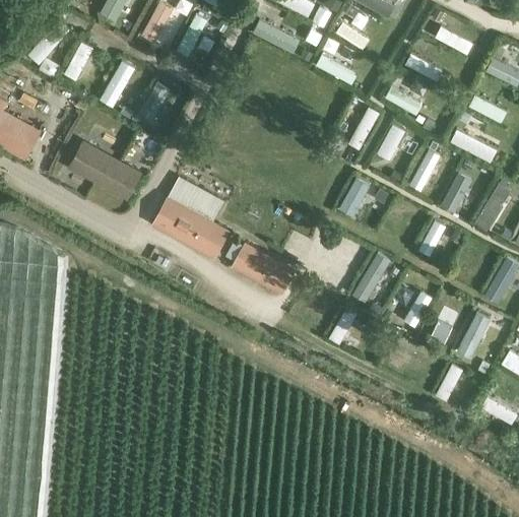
[(106,0),(100,12),(114,20),(125,0),(106,0)]
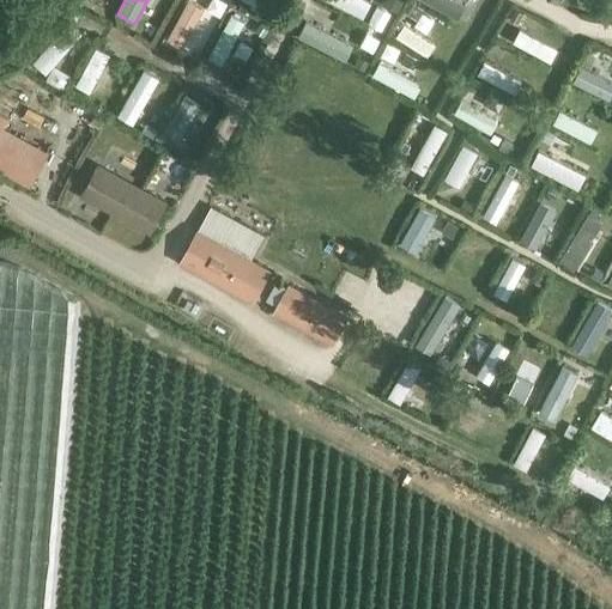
[(323,0),(362,20),(370,5),(359,0),(323,0)]
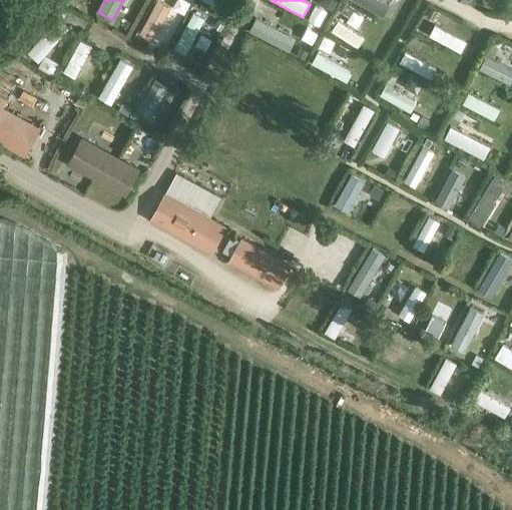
[(350,0),(382,18),(389,6),(378,0),(350,0)]
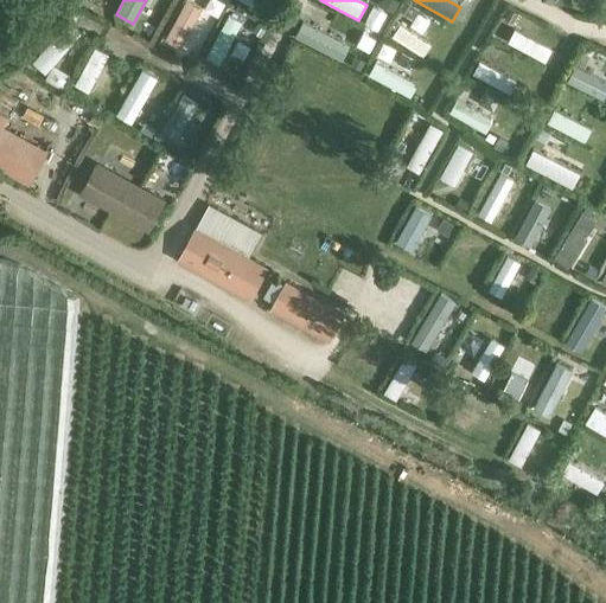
[(182,40),(198,7),(186,1),(177,19),(173,17),(168,25),(173,27),(170,33),(182,40)]
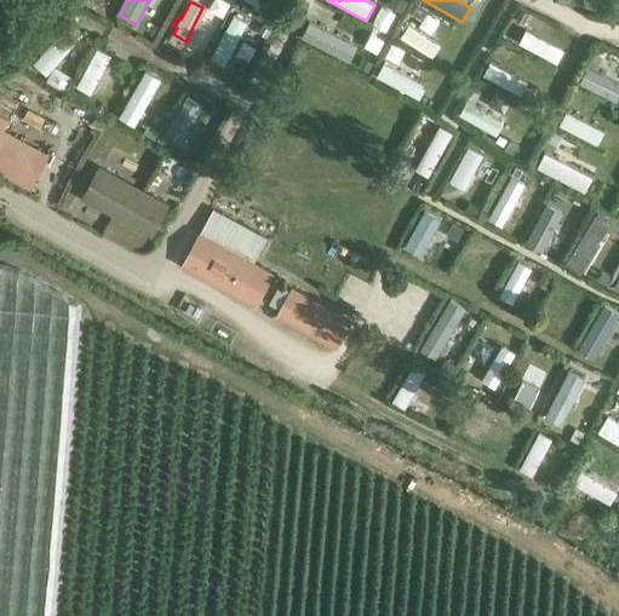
[(223,68),(246,24),(233,17),(210,61),(223,68)]
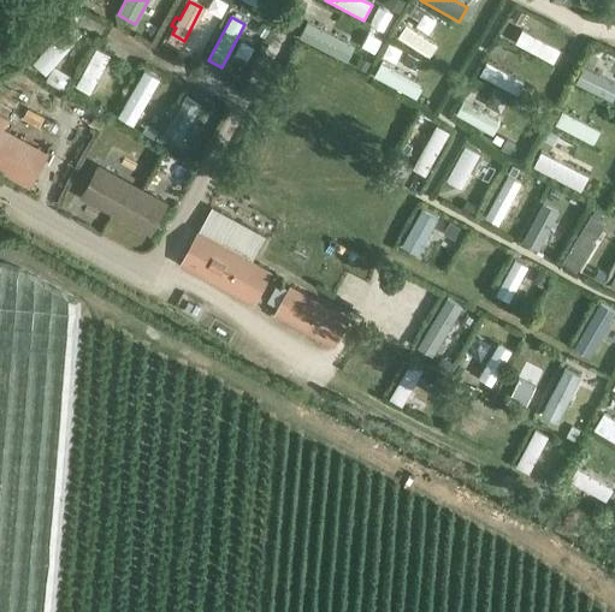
[(61,70),(82,30),(70,23),(48,63),(61,70)]
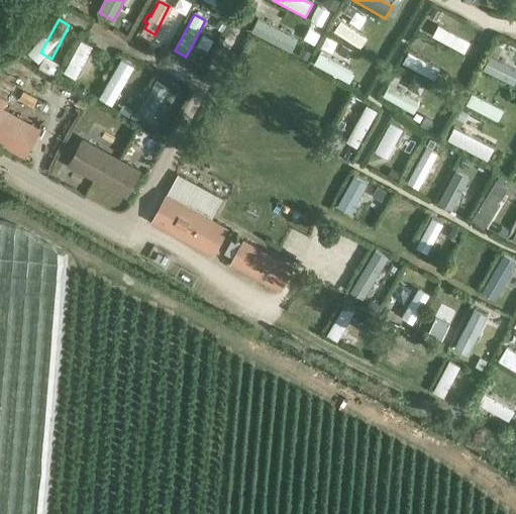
[(332,30),(356,45),(363,36),(338,21),(332,30)]
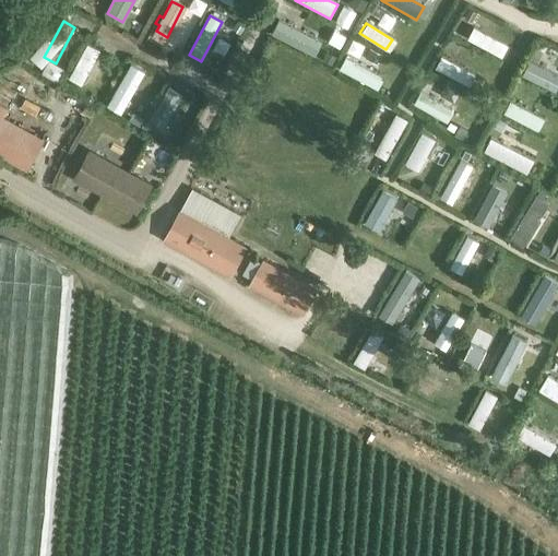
[(454,34),(484,50),(489,39),(460,23),(454,34)]
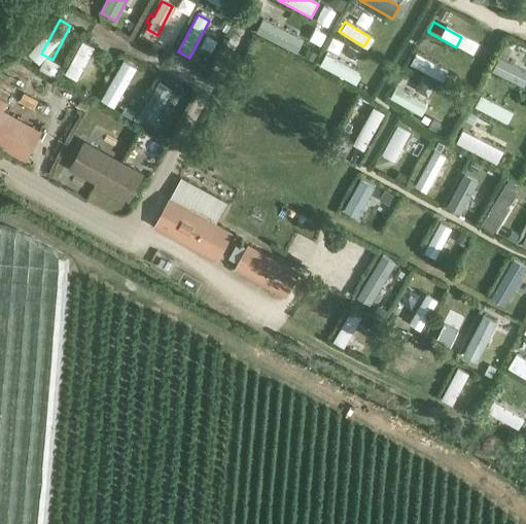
[(260,33),(287,47),(292,37),(285,33),(287,29),(277,24),(275,28),(266,23),(260,33)]
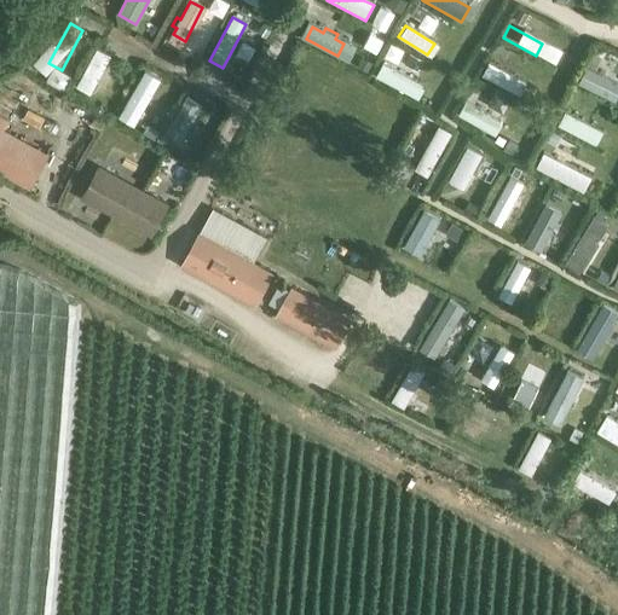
[(88,96),(108,59),(96,52),(75,88),(88,96)]
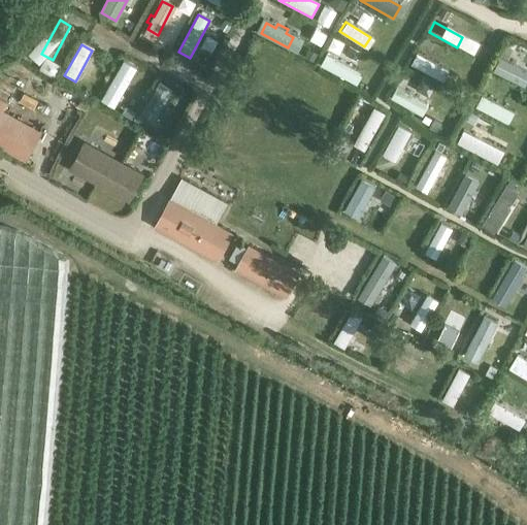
[(355,67),(359,58),(331,45),(327,55),(355,67)]
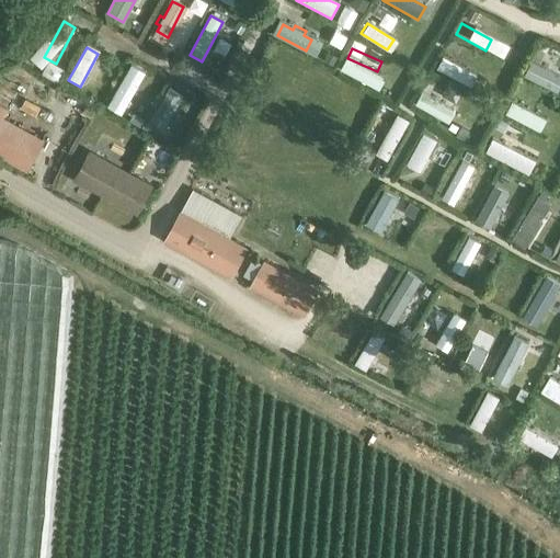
[(438,69),(463,82),(469,70),(444,58),(438,69)]
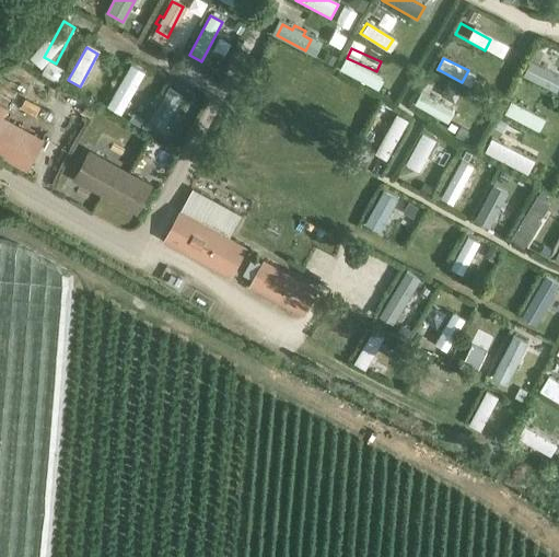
[(339,71),(364,85),(370,74),(345,60),(339,71)]
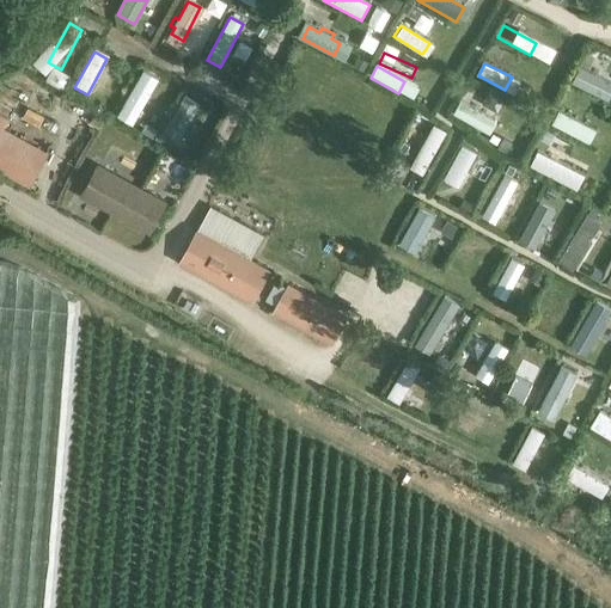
[(572,84),(602,98),(608,85),(578,71),(572,84)]
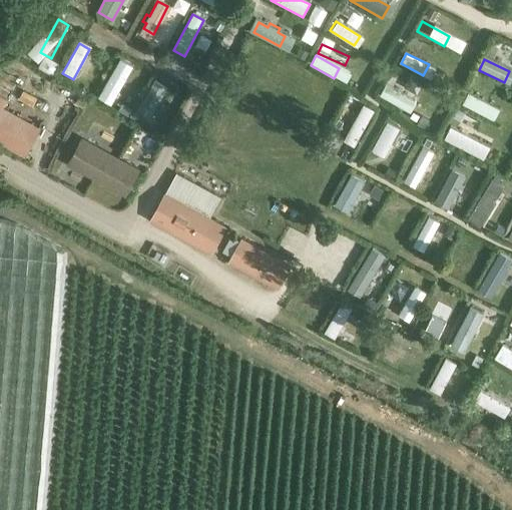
[(107,100),(118,80),(110,75),(99,96),(107,100)]
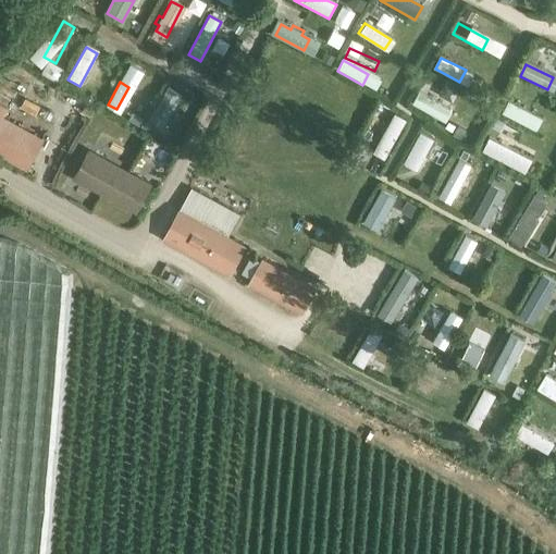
[(160,126),(176,97),(165,90),(149,120),(160,126)]
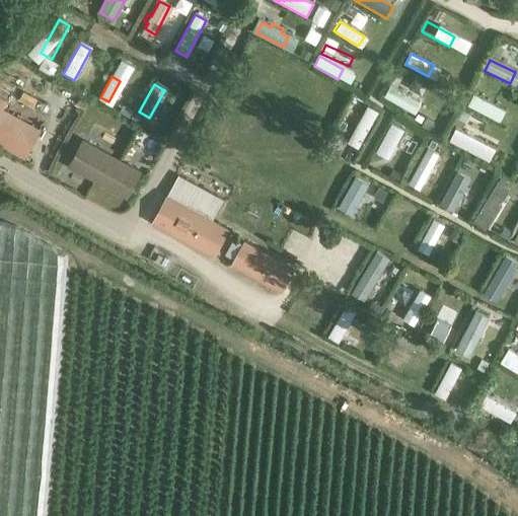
[(383,97),(415,115),(421,103),(389,86),(383,97)]
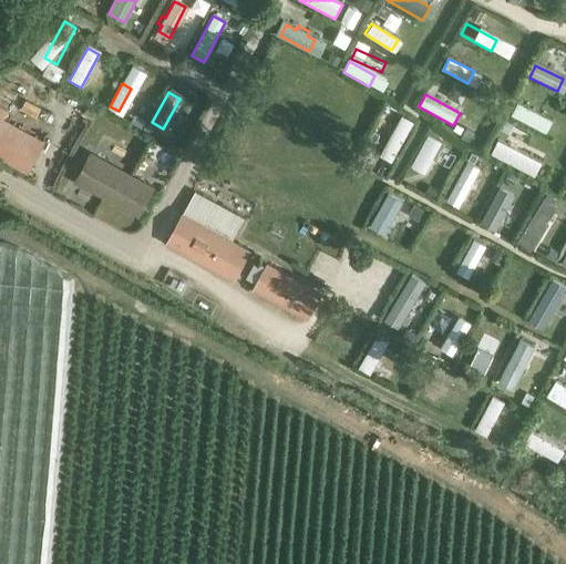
[(511,114),(536,127),(542,116),(532,111),(536,102),(521,94),(511,114)]
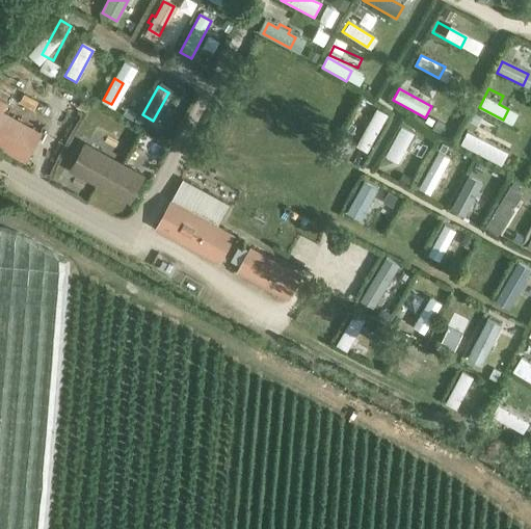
[(0,151),(25,164),(42,134),(0,110),(0,151)]
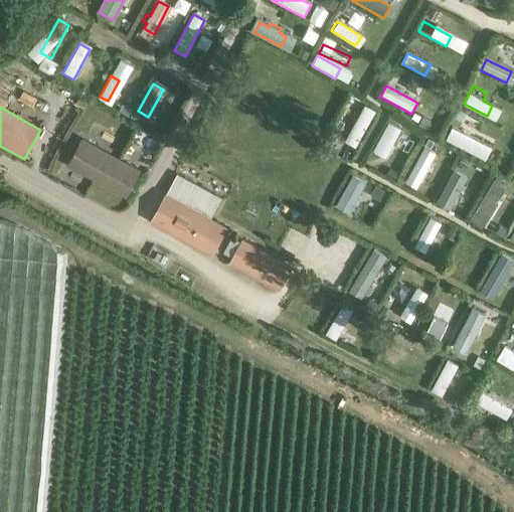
[(355,149),(374,112),(364,107),(344,143),(355,149)]
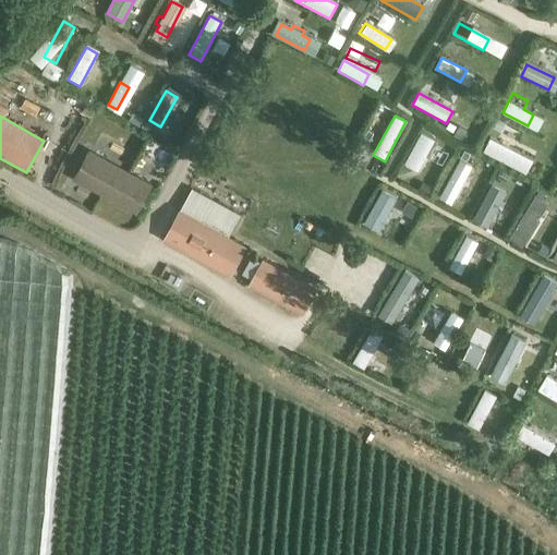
[(413,181),(431,149),(420,143),(402,175),(413,181)]
